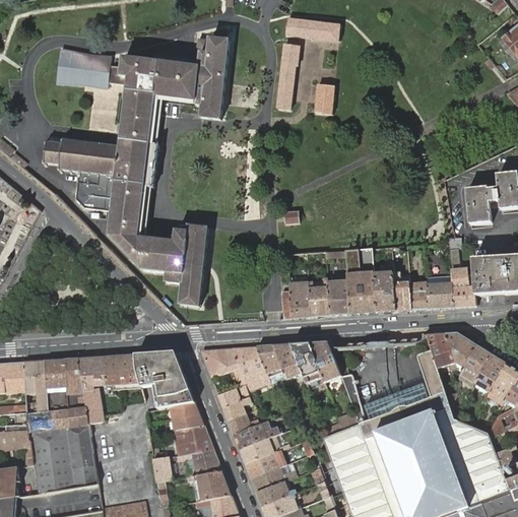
[(483,0),(481,1),(496,11),(507,3),(504,0),(493,0),(491,2),(487,0),(483,0)]
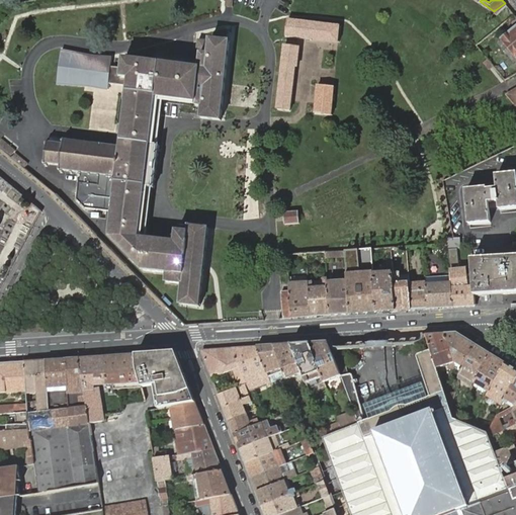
[(515,16),(512,12),(507,16),(514,25),(512,26),(510,25),(507,27),(509,29),(503,34),(502,35),(500,36),(515,56),(515,16)]
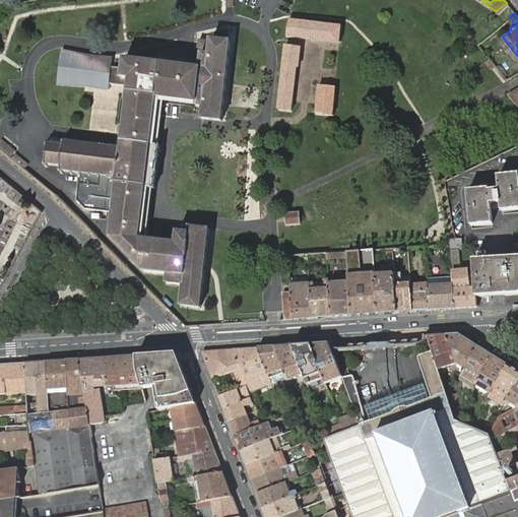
[(322,37),(338,39),(339,39),(339,38),(338,38),(338,29),(339,24),(340,24),(340,23),(339,21),(338,21),(337,22),(321,20),(313,19),(313,18),(312,18),(311,19),(288,17),(288,16),(287,16),(285,34),(286,34),(286,33),(310,36),(310,37),(311,37),(311,36),(322,37)]
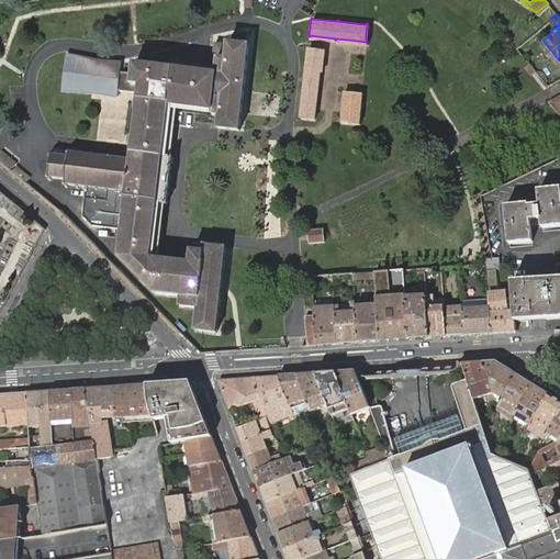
[(168,103),(175,104),(190,107),(197,107),(211,109),(211,112),(213,112),(219,112),(216,125),(222,126),(234,127),(237,127),(245,65),(248,42),(226,40),(226,42),(213,41),(211,62),(216,63),(215,70),(188,68),(178,67),(174,66),(172,66),(133,60),(132,73),(131,78),(140,79),(138,90),(137,93),(137,96),(137,97),(135,96),(135,98),(137,98),(135,118),(134,120),(134,127),(132,127),(130,127),(129,131),(129,132),(133,132),(130,157),(121,156),(121,154),(119,154),(119,156),(111,155),(111,153),(109,152),(109,155),(100,154),(101,151),(99,151),(99,153),(90,153),(90,149),(89,149),(89,152),(80,151),(81,148),(79,148),(78,151),(70,149),(70,147),(69,147),(68,151),(66,151),(66,153),(68,153),(68,155),(54,153),(54,151),(52,151),(52,153),(49,153),(48,155),(52,155),(49,172),(46,172),(46,175),(48,175),(48,178),(51,178),(52,176),(65,178),(65,179),(63,179),(63,181),(65,181),(64,185),(66,185),(67,181),(75,182),(75,185),(76,186),(77,182),(85,183),(85,187),(85,194),(81,213),(91,223),(111,225),(122,226),(119,255),(154,290),(180,293),(179,303),(186,304),(185,313),(196,314),(194,327),(215,331),(220,288),(225,244),(204,242),(203,244),(203,248),(190,247),(189,259),(156,256),(149,256),(156,200),(164,201),(165,201),(171,155),(169,155),(161,154),(168,103)]
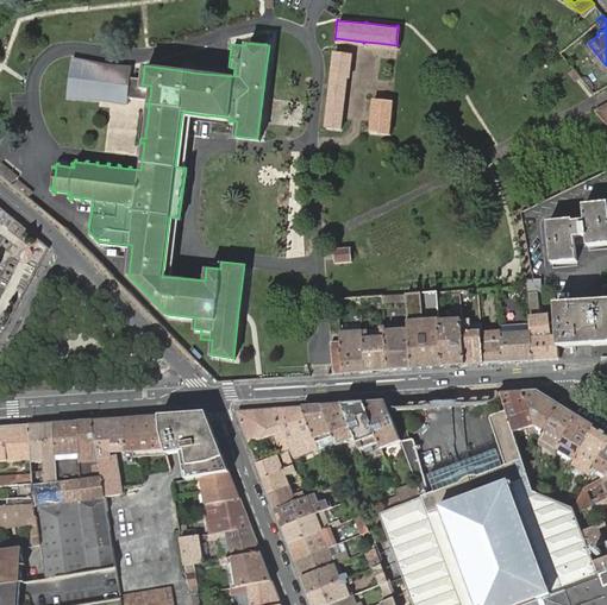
[(333,50),(324,125),(339,126),(340,115),(342,108),(345,75),(348,75),(350,52),(333,50)]
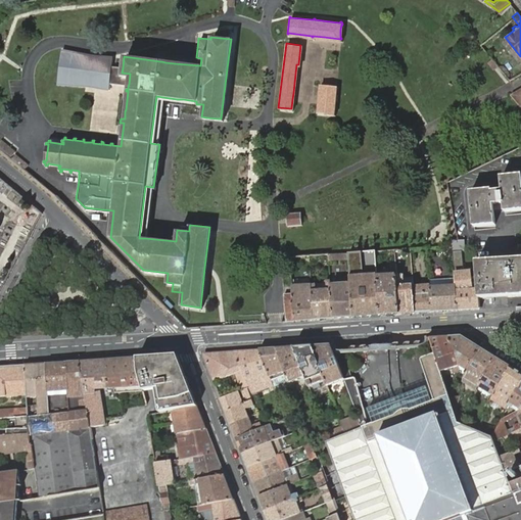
[(122,73),(123,67),(110,65),(111,57),(92,55),(59,51),(56,85),(88,88),(107,90),(108,84),(128,87),(129,84),(130,74),(122,73)]
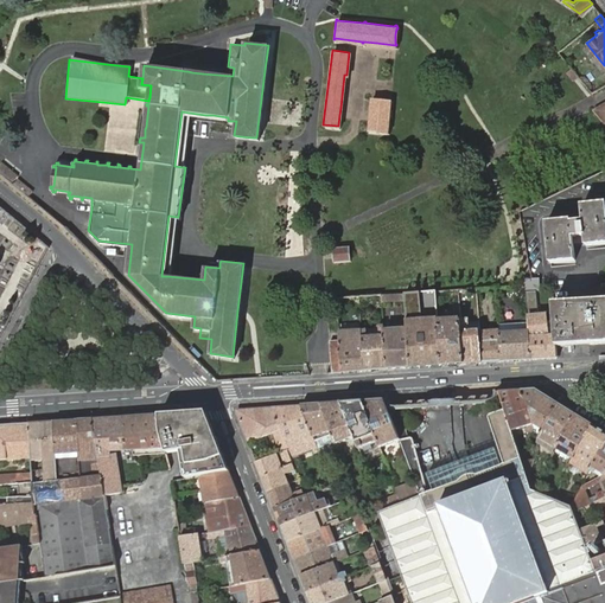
[(577,74),(571,66),(565,70),(572,78),(577,74)]
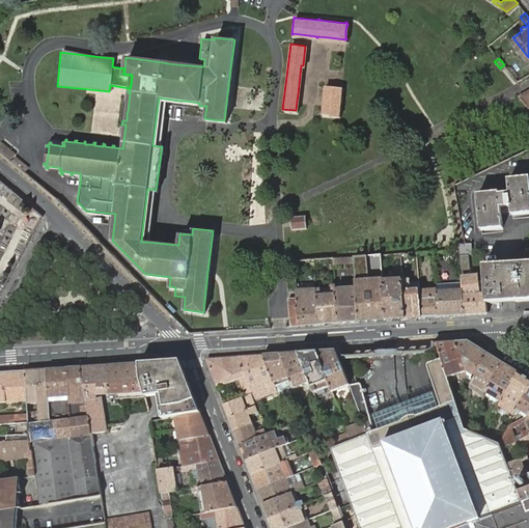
[(340,86),(325,84),(322,112),(338,115),(340,86)]
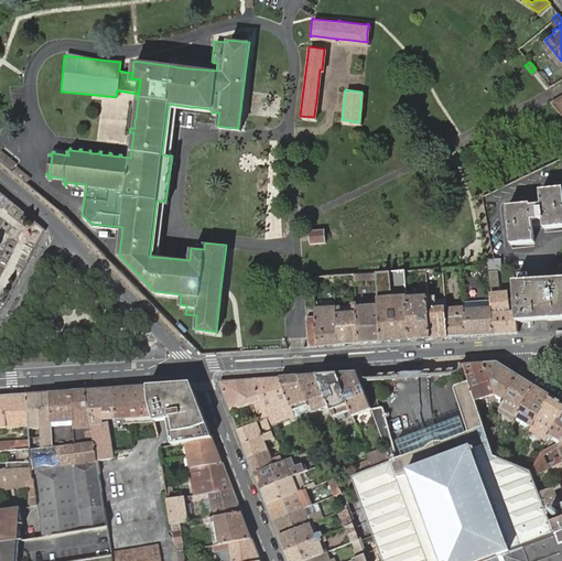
[(561,92),(549,99),(561,114),(561,92)]
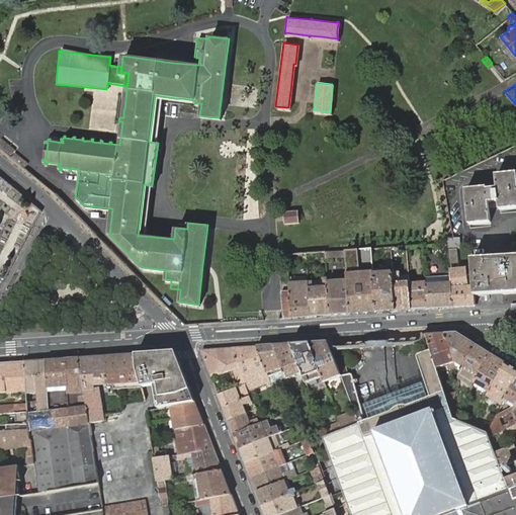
[(159,116),(161,96),(155,95),(149,142),(156,143),(158,120),(159,116)]
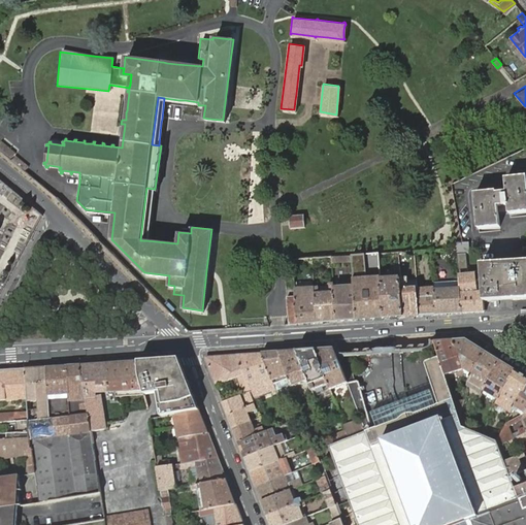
[(0,150),(8,157),(12,152),(0,141),(0,150)]
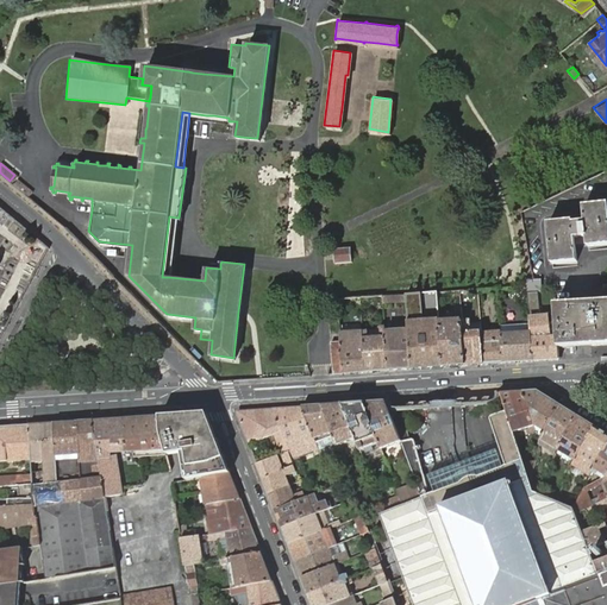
[(16,177),(11,182),(26,194),(30,190),(16,177)]
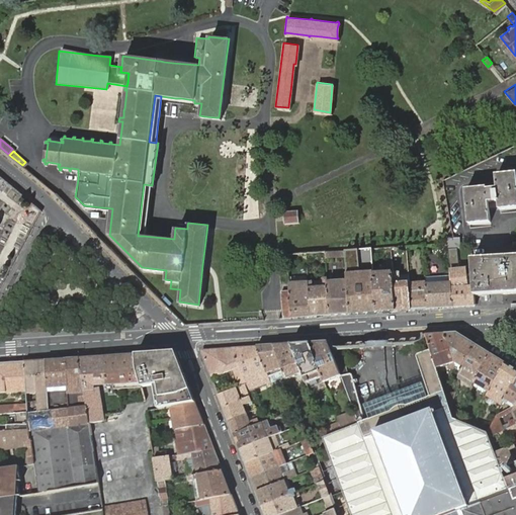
[(498,199),(498,202),(498,206),(515,204),(515,175),(515,171),(495,173),(496,186),(486,187),(486,185),(464,188),(467,223),(489,221),(488,207),(488,204),(487,200),(498,199)]
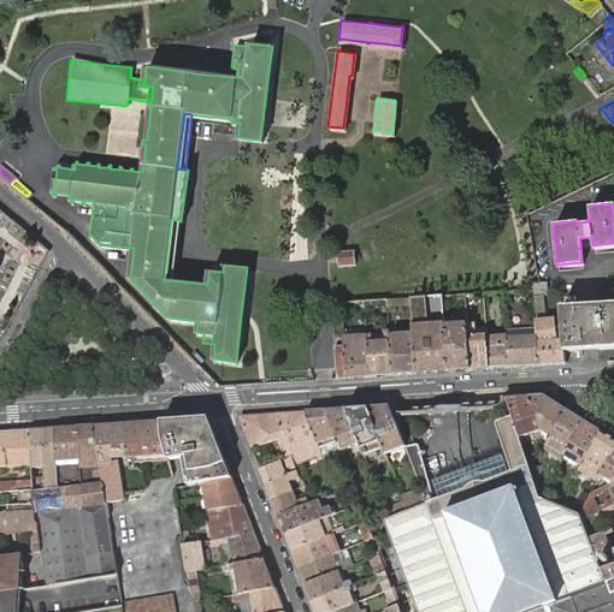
[(171,280),(179,220),(171,219),(164,280),(171,280)]
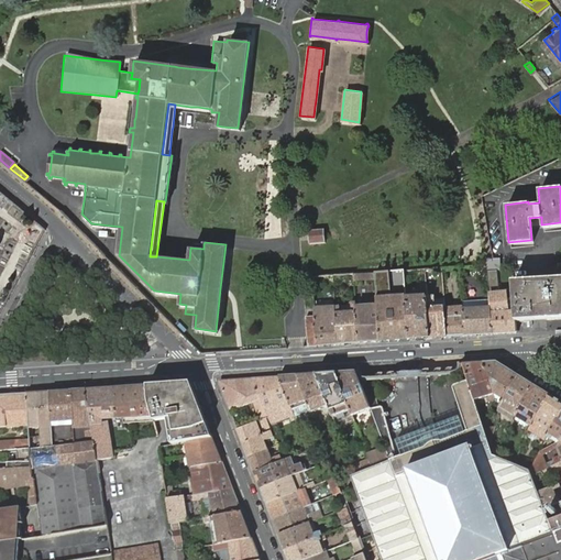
[(33,215),(25,226),(37,234),(45,224),(33,215)]
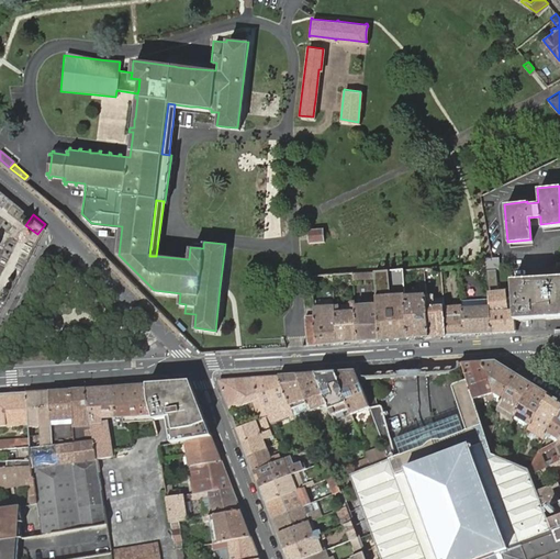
[(322,227),(306,227),(308,241),(322,239),(322,227)]
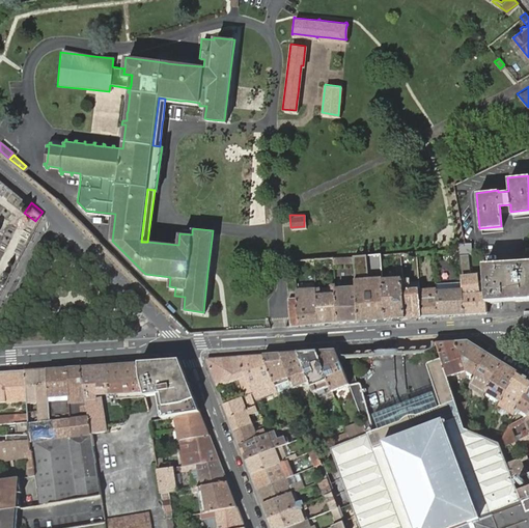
[(469,241),(463,242),(456,242),(457,248),(457,252),(466,252),(470,252),(469,241)]
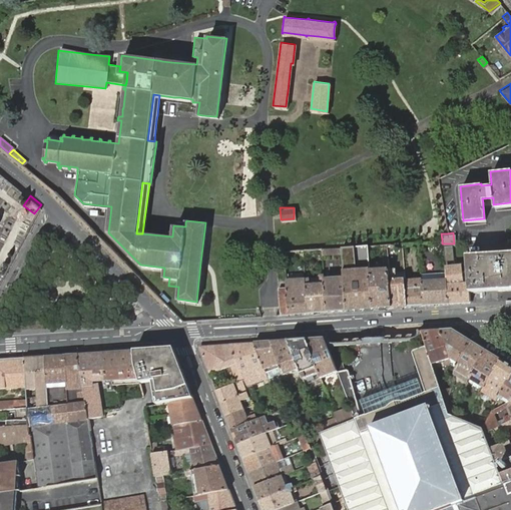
[(450,243),(442,243),(444,267),(445,278),(447,302),(469,301),(468,292),(468,291),(467,281),(459,282),(457,266),(457,263),(452,263),(450,243)]
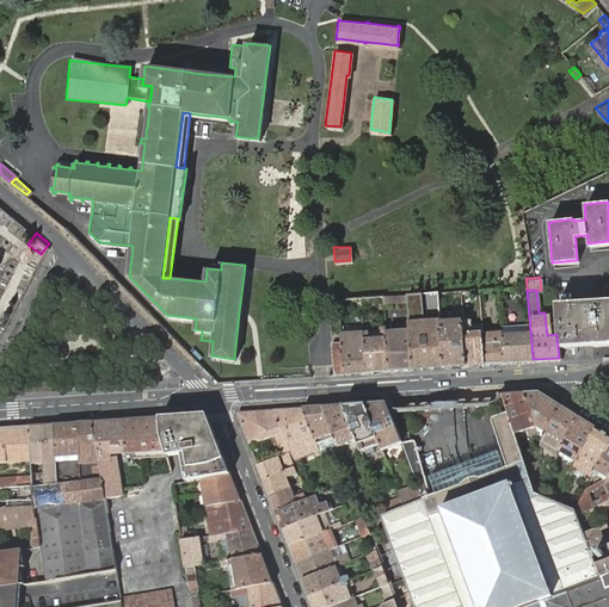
[(419,292),(406,292),(406,299),(407,314),(420,314),(419,292)]
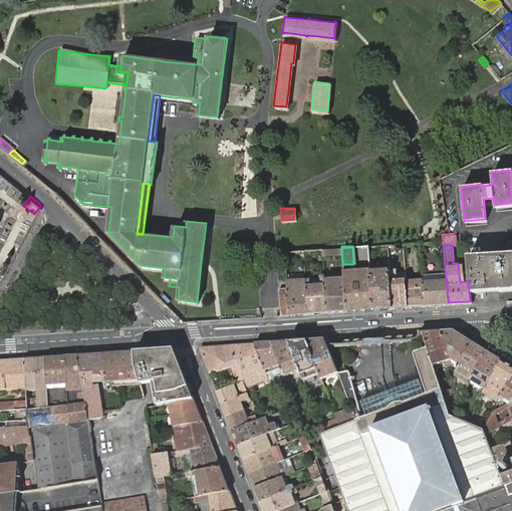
[(511,252),(491,254),(467,255),(468,281),(469,291),(492,289),(511,287),(511,252)]
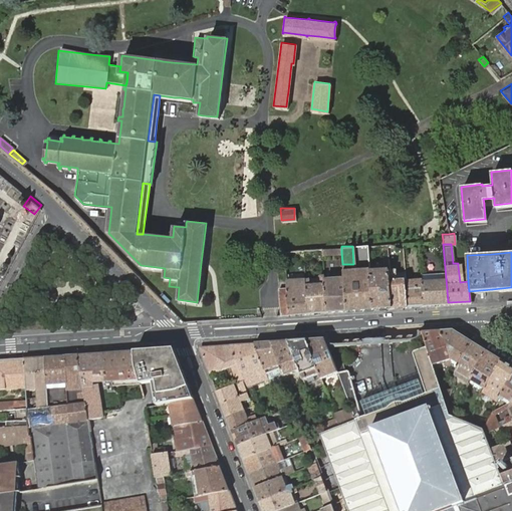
[(369,275),(372,307),(391,306),(389,279),(389,268),(388,257),(382,258),(384,269),(369,270),(369,275)]
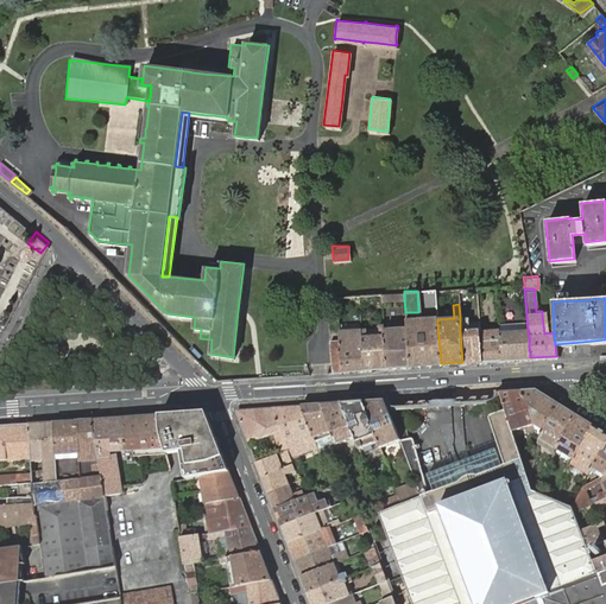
[(406,328),(410,366),(441,363),(437,325),(437,319),(437,318),(437,312),(405,315),(406,322),(406,328)]
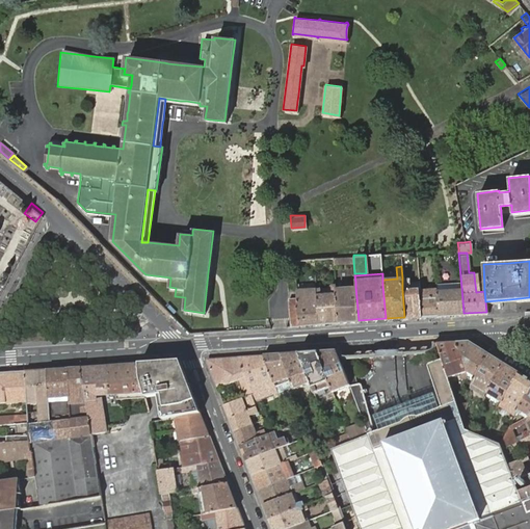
[(404,317),(420,316),(419,289),(419,288),(409,288),(409,280),(408,276),(402,278),(402,289),(404,317)]
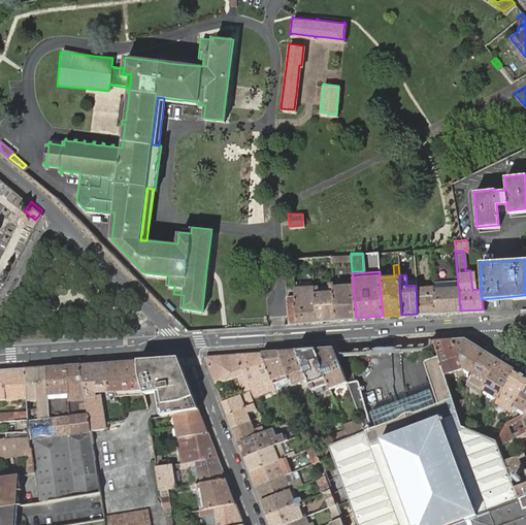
[(416,286),(415,280),(415,276),(406,277),(406,286),(416,286)]
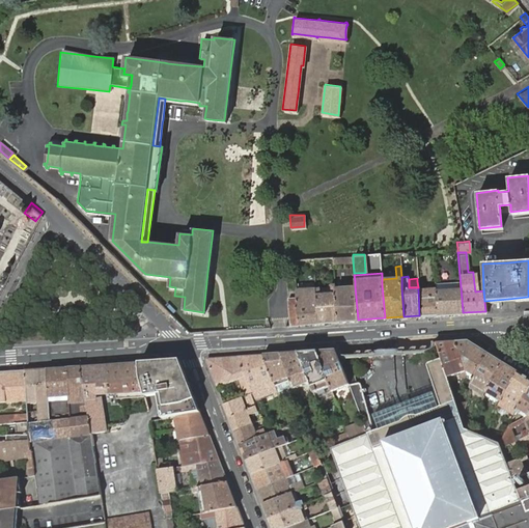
[(437,314),(463,312),(461,287),(460,279),(435,280),(435,287),(435,288),(437,314)]
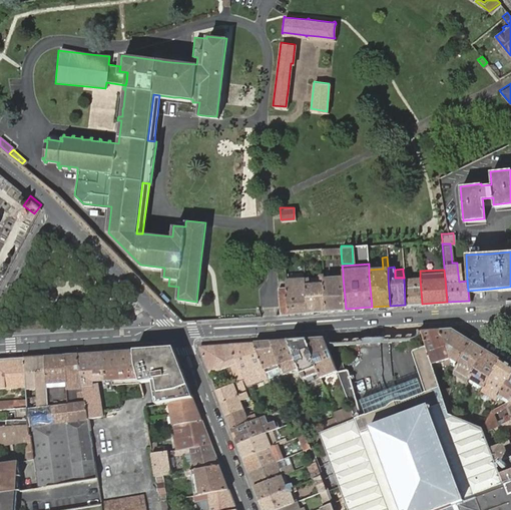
[(405,305),(422,304),(420,279),(420,278),(420,271),(403,272),(404,278),(404,279),(405,305)]
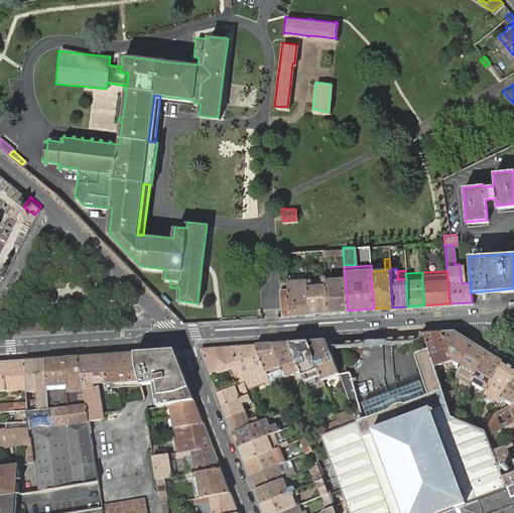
[(327,311),(348,310),(345,278),(342,278),(325,280),(325,282),(327,311)]
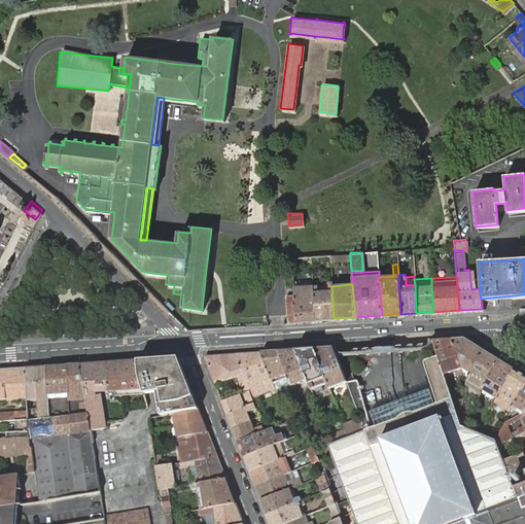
[(312,289),(312,285),(308,286),(309,290),(298,291),(298,286),(293,287),(293,293),(294,308),(295,321),(315,320),(312,289)]
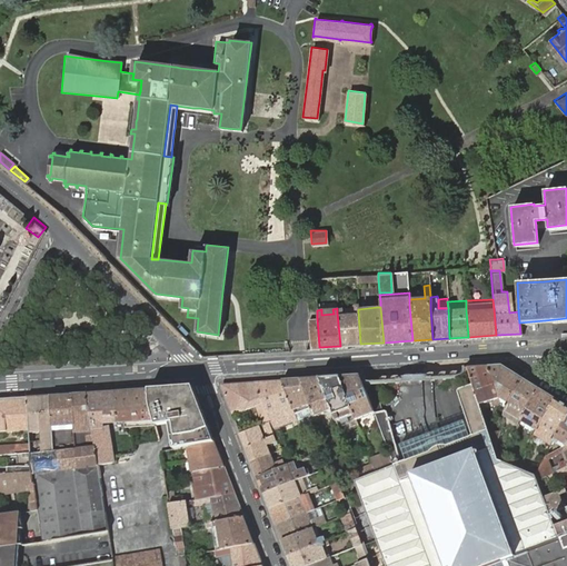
[(340,346),(360,344),(358,311),(337,313),(340,346)]
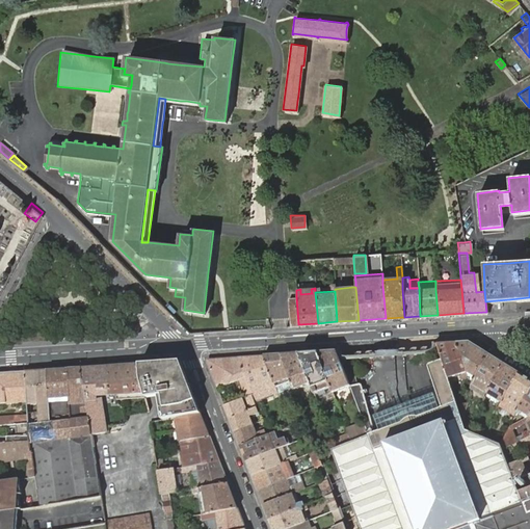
[(297,311),(296,296),(287,297),(288,312),(297,311)]
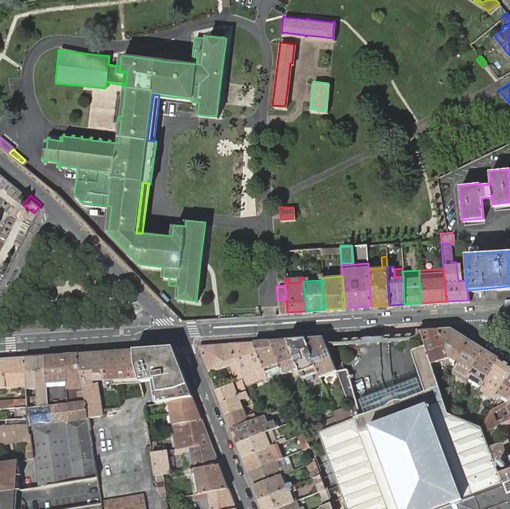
[(286,299),(277,300),(278,312),(287,312),(286,299)]
